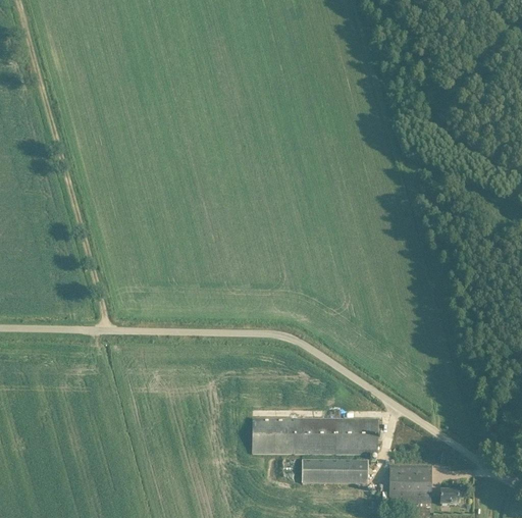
[(252,416),(252,427),(252,452),(294,452),(376,452),(376,417),(252,416)]
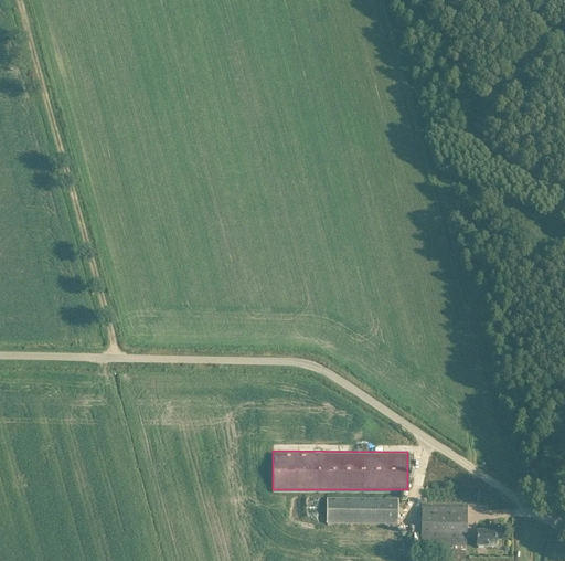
[(480,499),(482,489),(483,488),(475,486),(472,498),(480,499)]
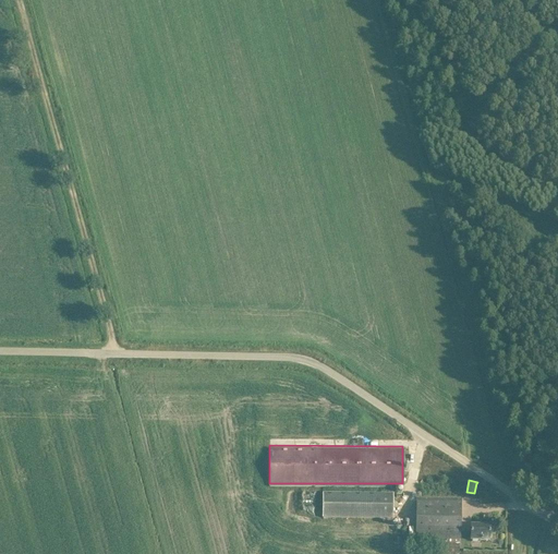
[(392,491),(323,490),(323,514),(391,515),(392,491)]
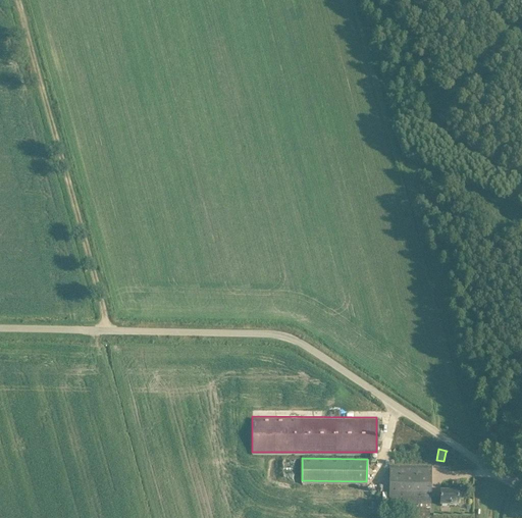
[(389,462),(389,473),(389,500),(429,501),(430,473),(430,463),(389,462)]
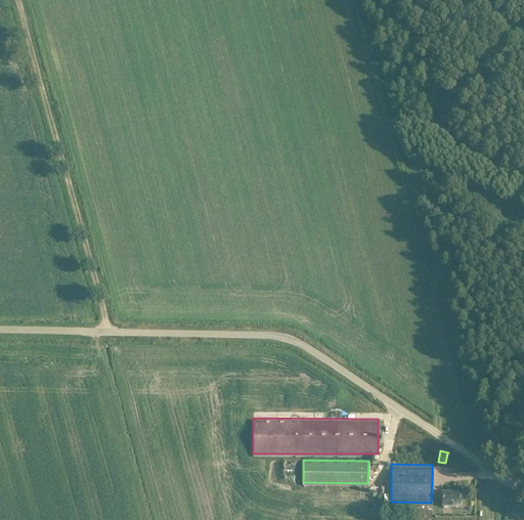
[(442,489),(442,500),(442,503),(460,504),(460,490),(442,489)]
